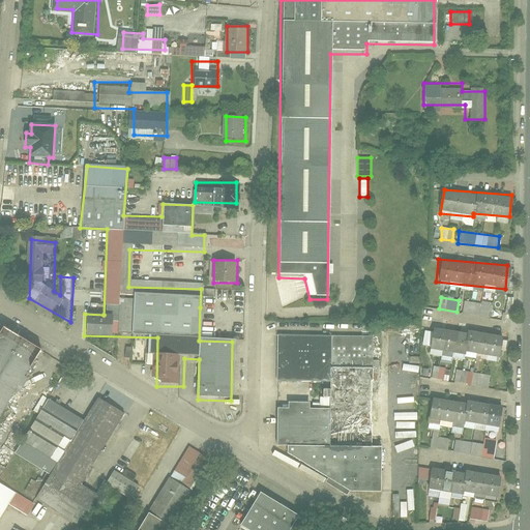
[(491,317),(492,304),(464,300),(462,313),(491,317)]
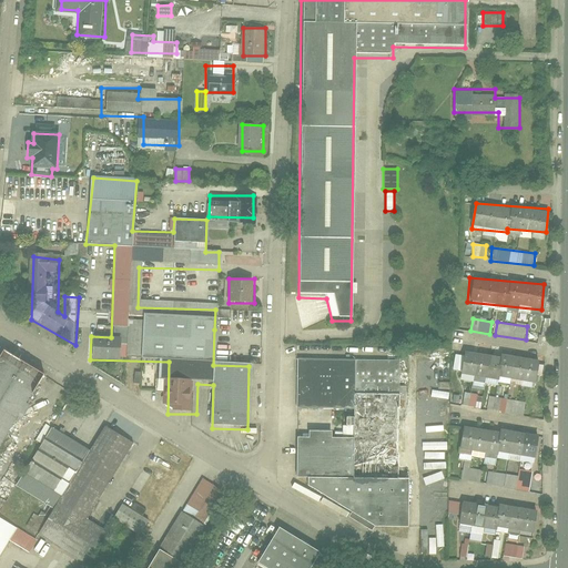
[(3,352),(0,357),(0,447),(43,376),(3,352)]
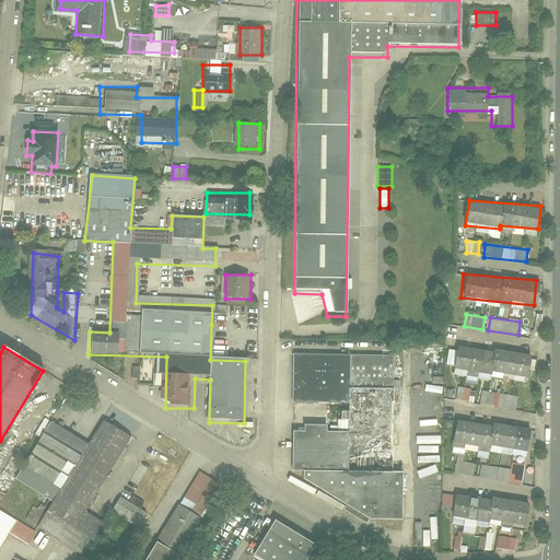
[(531,378),(533,353),(457,347),(455,372),(531,378)]
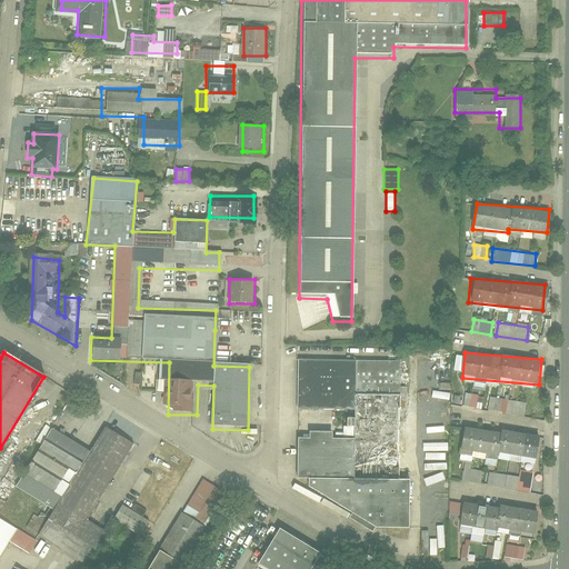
[(309,439),(298,439),(298,479),(309,479),(309,488),(376,528),(409,528),(409,480),(355,479),(356,395),(400,395),(401,361),(298,360),(298,409),(352,409),(352,439),(332,439),(332,432),(309,432),(309,439)]
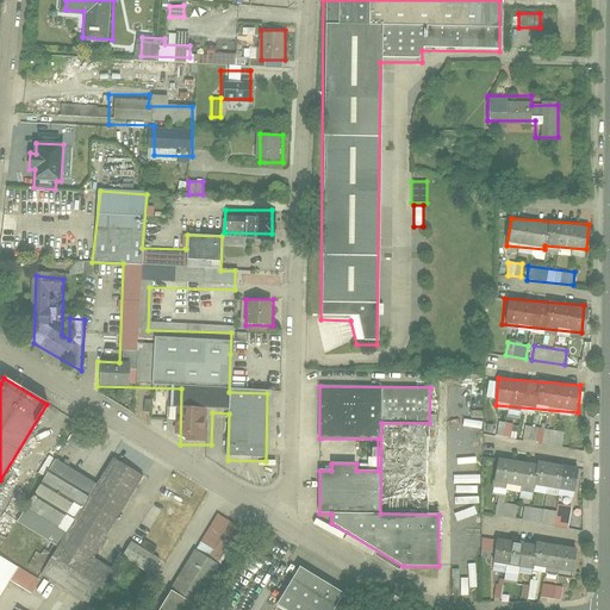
[(498,421),(496,434),(515,439),(518,425),(498,421)]
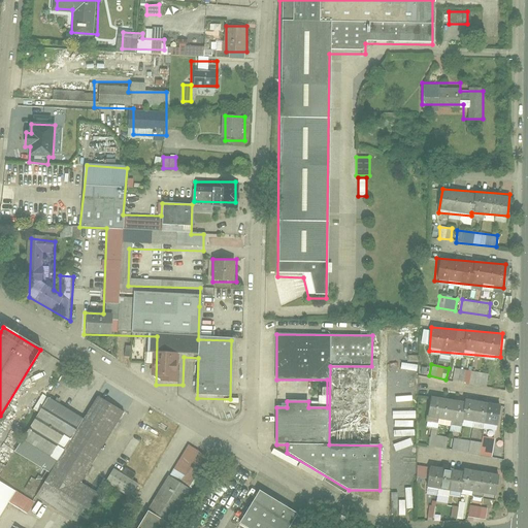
[(453,369),(452,382),(487,385),(488,372),(453,369)]
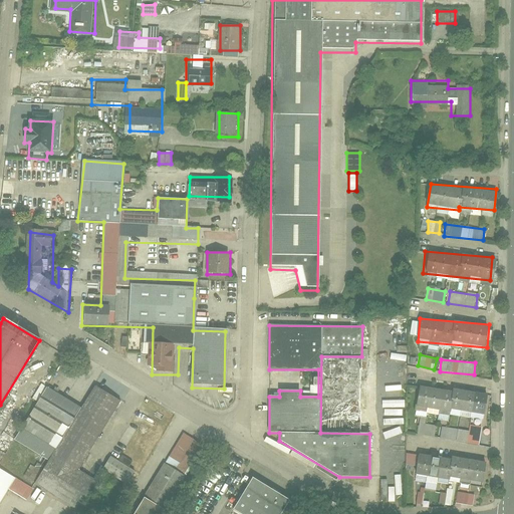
[(396,373),(375,388),(380,395),(402,380),(396,373)]
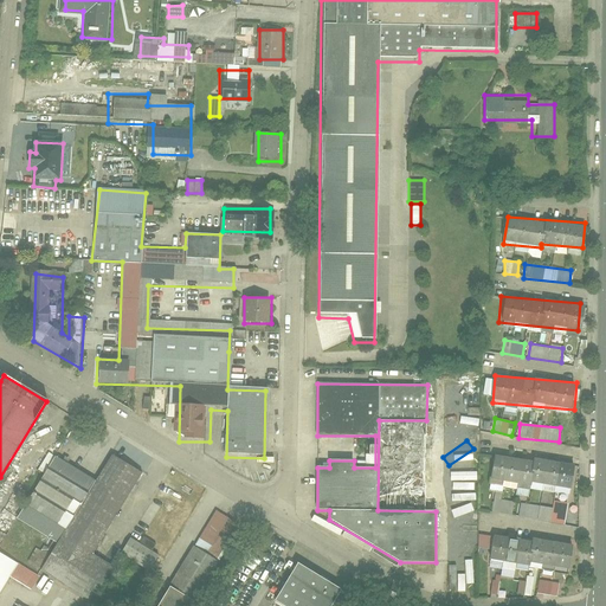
[(82,503),(65,529),(56,545),(40,571),(94,603),(113,566),(92,554),(141,474),(111,456),(96,482),(82,503)]
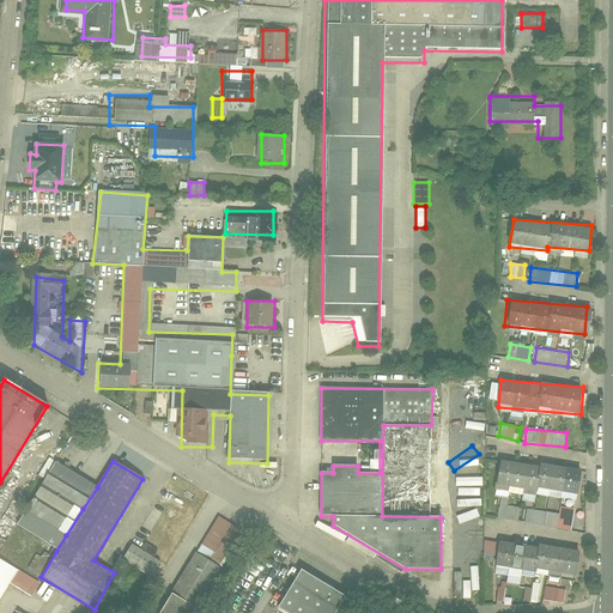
[(83,509),(97,487),(56,462),(16,525),(56,551),(66,535),(59,530),(76,504),(83,509)]
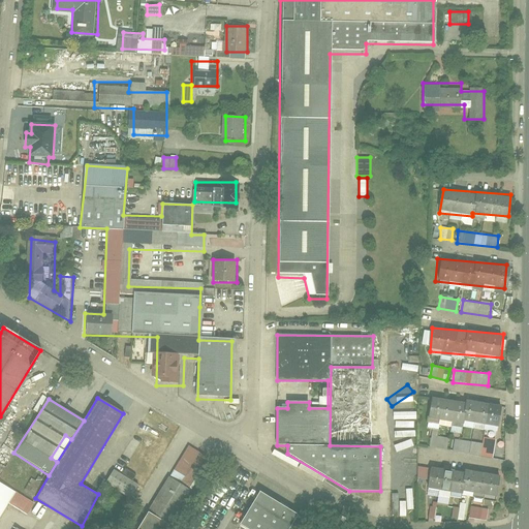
[(501,405),(431,399),(429,419),(499,426),(501,405)]
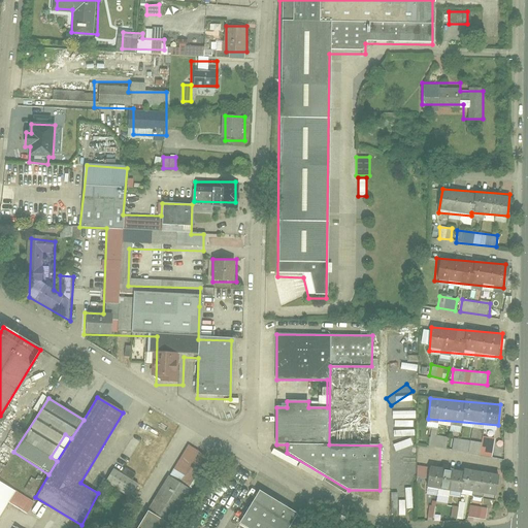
[(431,429),(429,446),(446,448),(447,437),(436,436),(437,429),(431,429)]
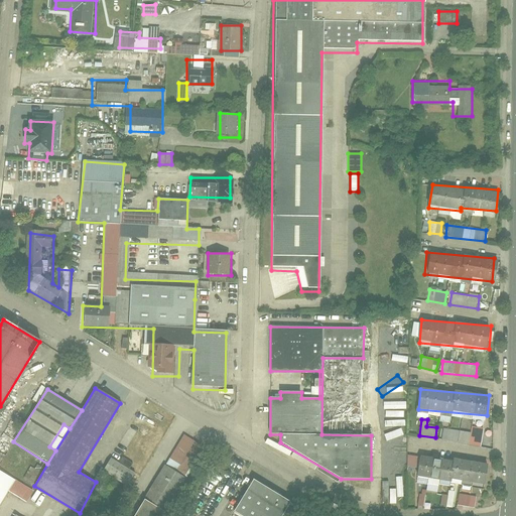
[(55,450),(70,428),(63,424),(49,446),(55,450)]
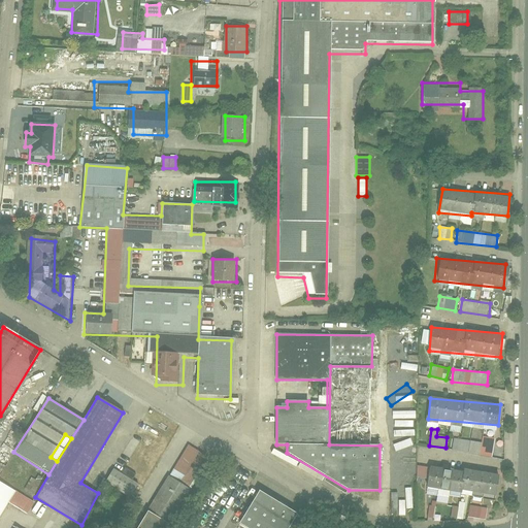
[(481,442),(468,441),(467,454),(492,456),(493,437),(482,436),(481,442)]
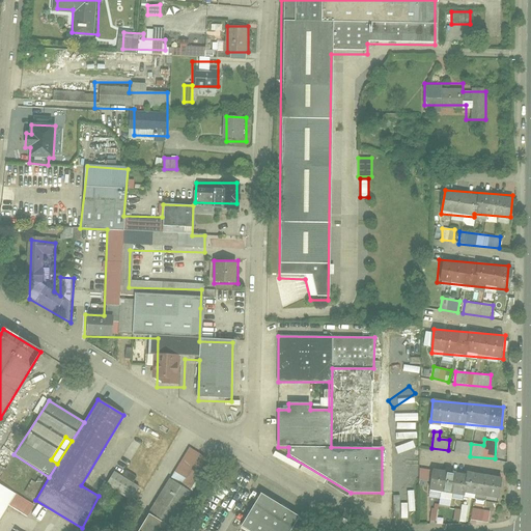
[(469,455),(471,443),(455,441),(453,452),(469,455)]
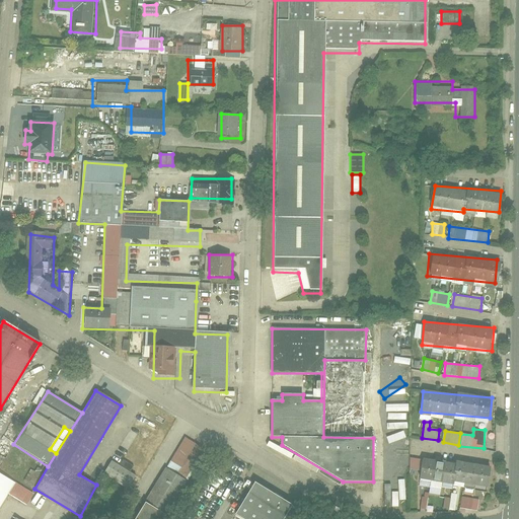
[(135,518),(162,518),(205,450),(184,438),(135,518)]
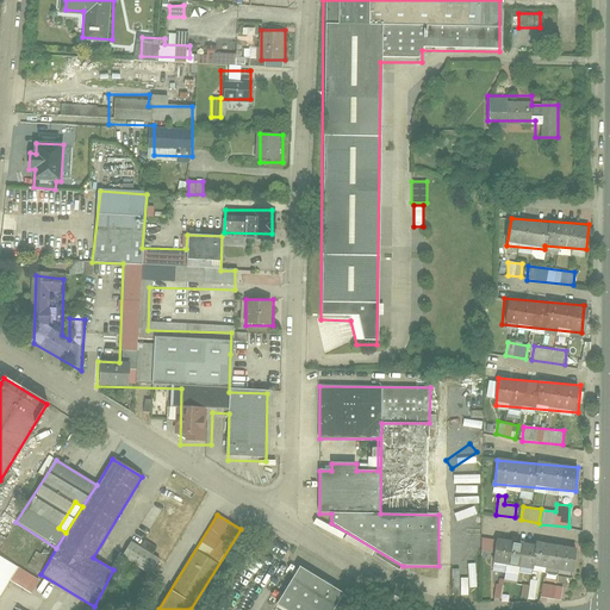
[(449,541),(459,541),(460,516),(449,516),(449,541)]
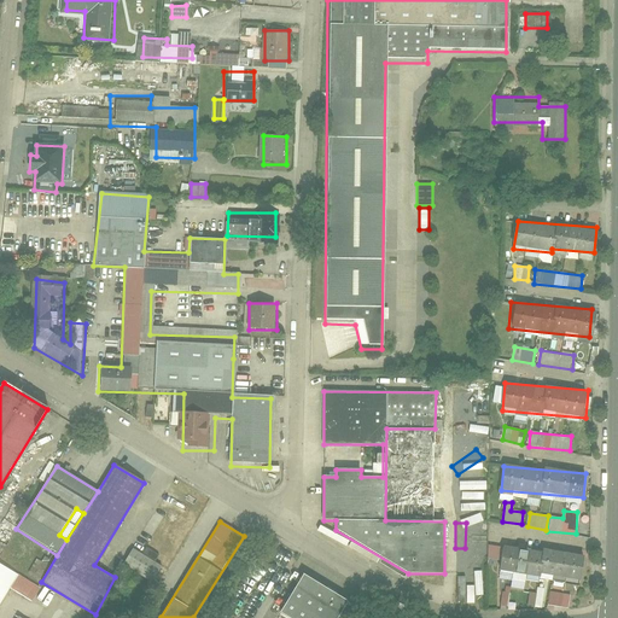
[(583,553),(501,547),(500,573),(581,579),(583,553)]
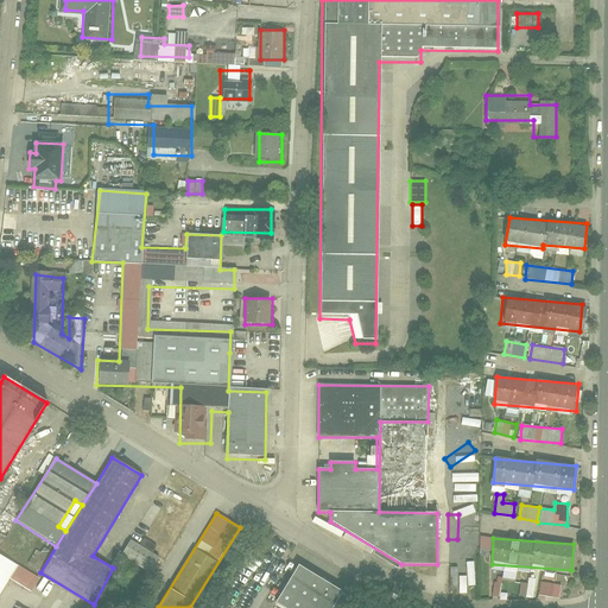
[(158,558),(130,540),(120,555),(147,572),(158,558)]
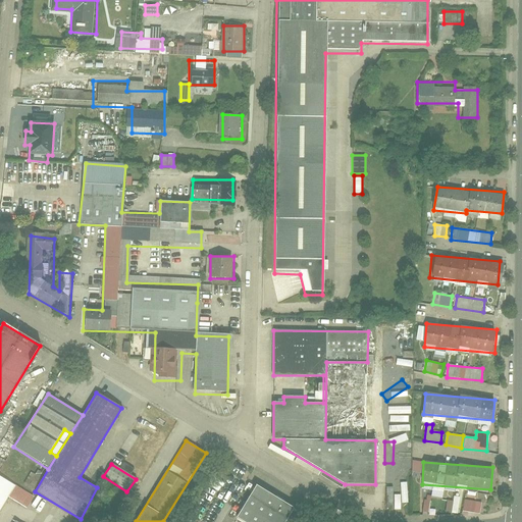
[(31,473),(21,489),(32,496),(41,478),(31,473)]
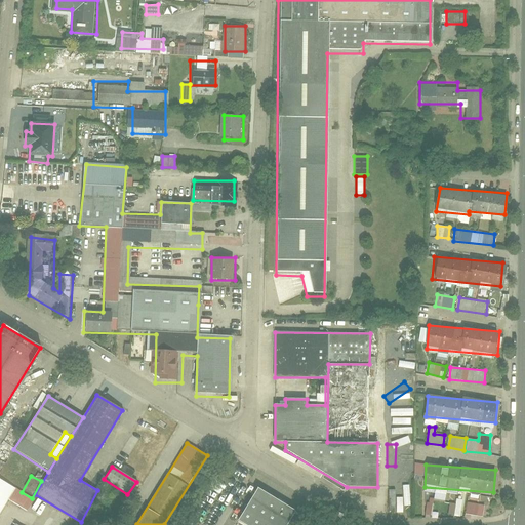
[(0,512),(7,500),(26,511),(33,499),(0,479),(0,512)]
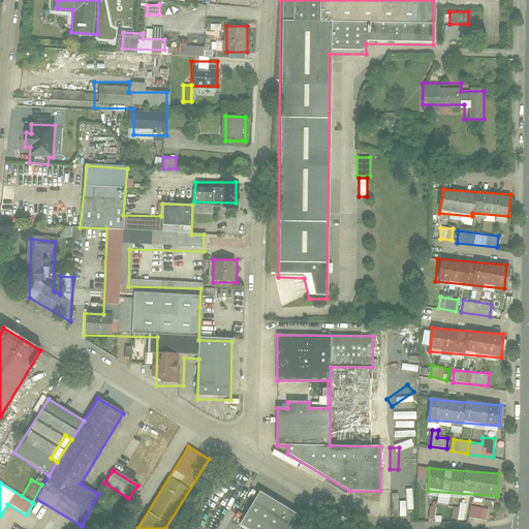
[(287,528),(297,515),(259,493),(240,525),(247,528),(287,528)]
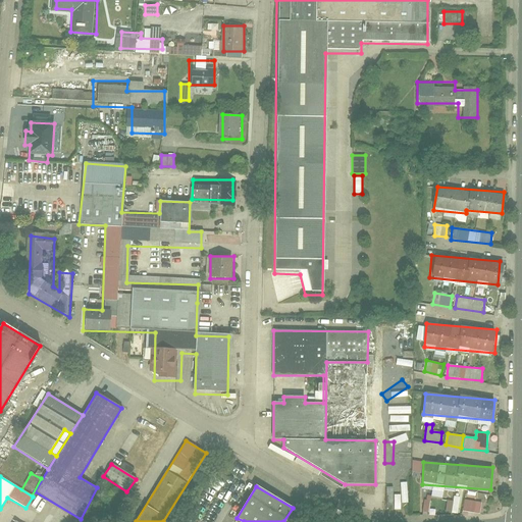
[(453,496),(453,501),(447,501),(446,511),(458,513),(460,497),(453,496)]
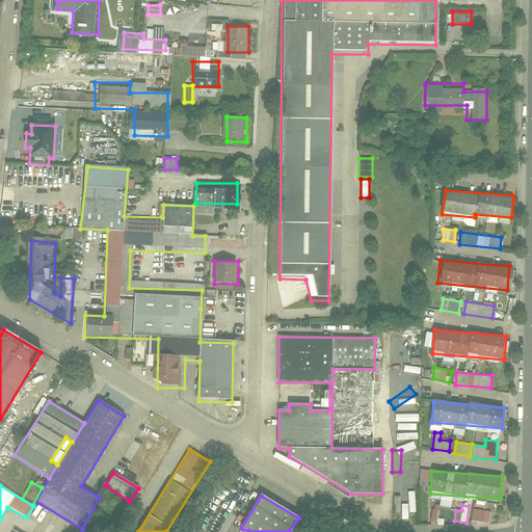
[(473,509),(472,522),(489,523),(489,511),(473,509)]
